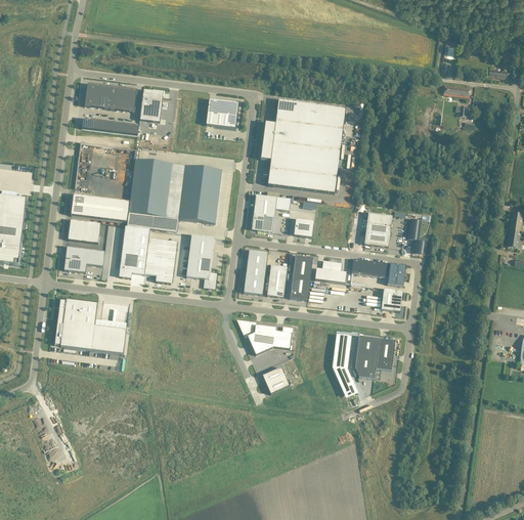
[(503,66),(503,69),(497,69),(497,68),(490,67),(489,75),(508,77),(509,70),(507,70),(507,69),(508,62),(501,62),(501,66),(503,66)]
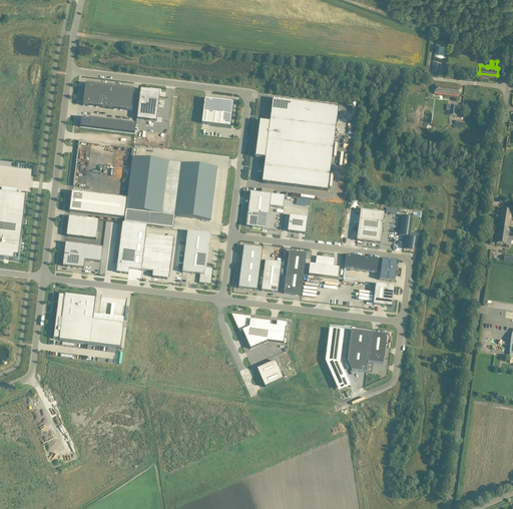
[(96,92),(98,81),(85,80),(84,91),(96,92)]
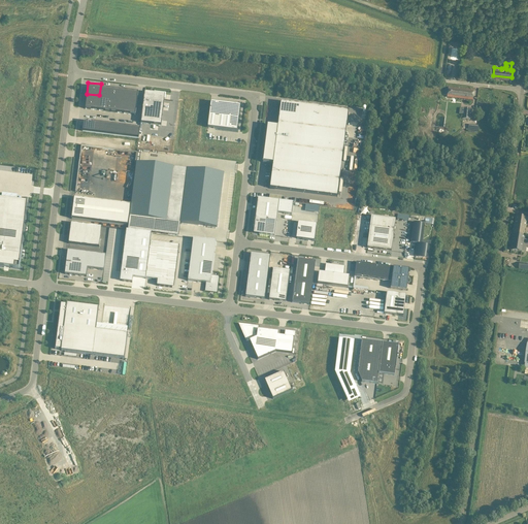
[(113,86),(101,84),(99,95),(111,97),(113,86)]
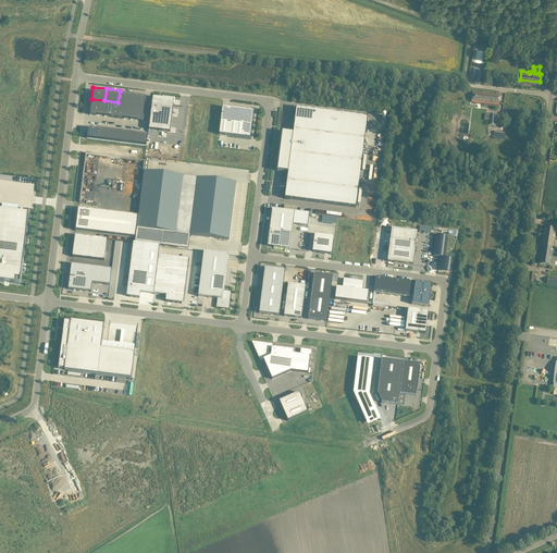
[(472,98),(493,101),(498,101),(499,91),(473,89),(472,98)]
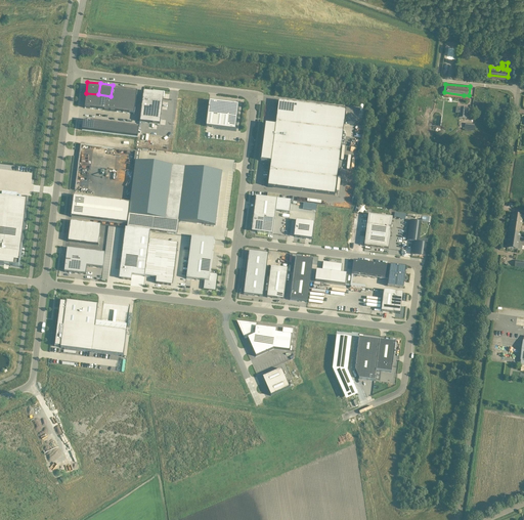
[(111,96),(123,97),(125,86),(113,85),(111,96)]
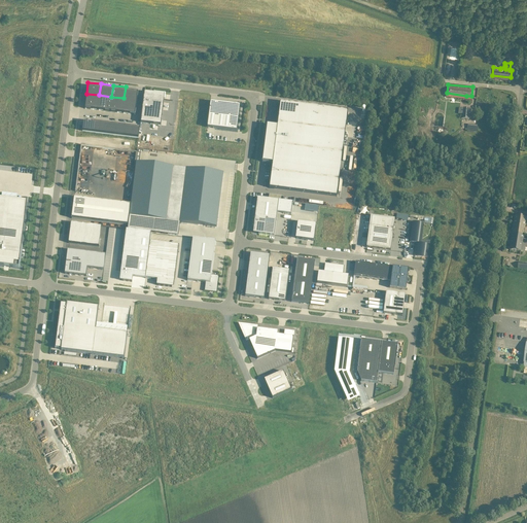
[(138,89),(126,86),(124,98),(137,100),(138,89)]
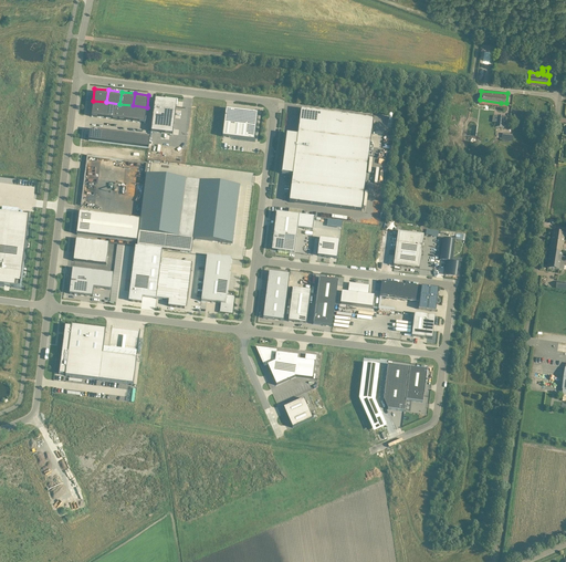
[(177,97),(155,95),(150,127),(173,131),(177,97)]
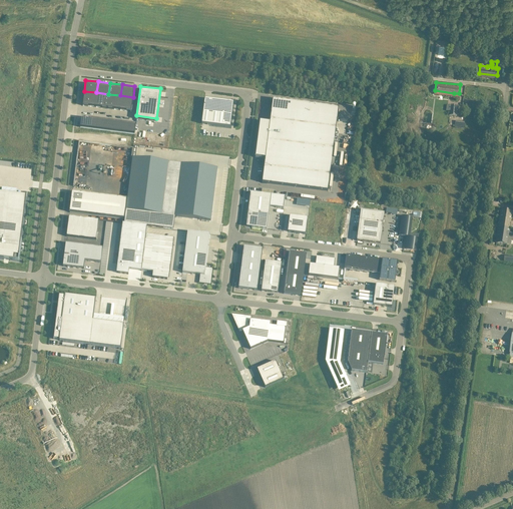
[(84,91),(83,102),(95,103),(96,92),(84,91)]
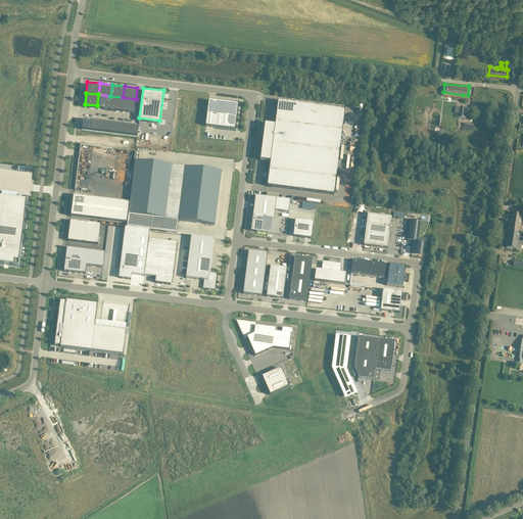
[(110,96),(98,94),(97,105),(109,107),(110,96)]
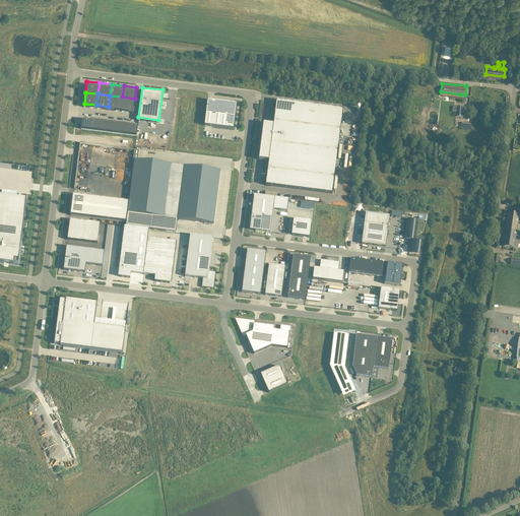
[(122,97),(110,95),(109,107),(121,108),(122,97)]
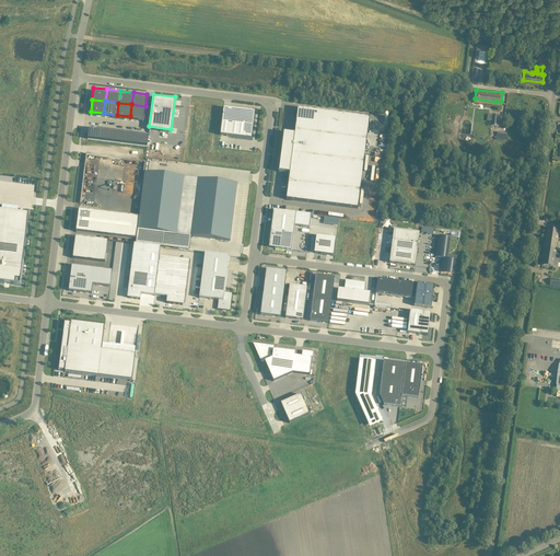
[(146,106),(131,104),(130,116),(143,118),(146,106)]
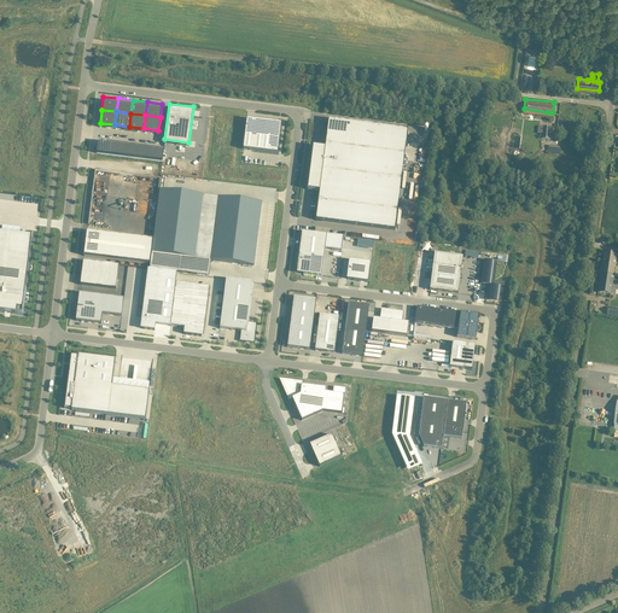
[(246,115),(243,145),(278,150),(281,120),(246,115)]
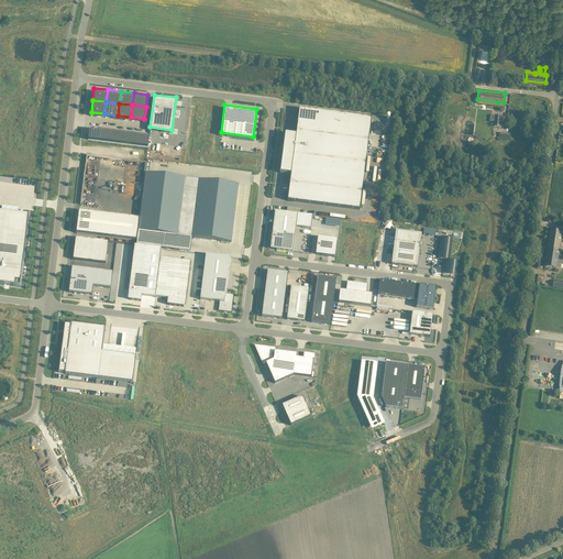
[(291,171),(288,197),(360,206),(372,114),(299,105),(296,131),(291,131),(290,133),(287,136),(286,143),(284,143),(280,170),(291,171)]
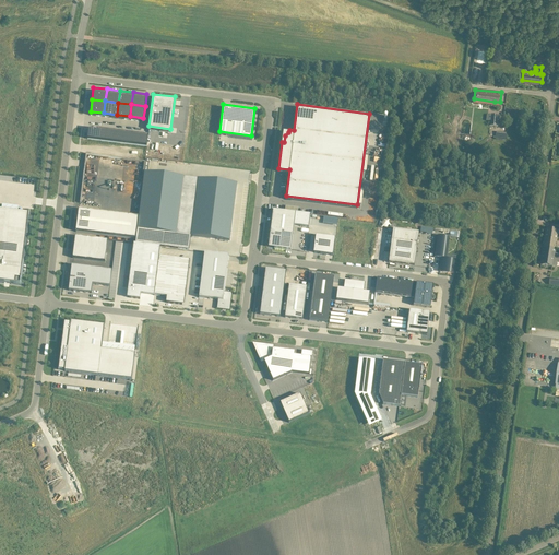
[(489,122),(498,124),(499,111),(490,110),(489,122)]
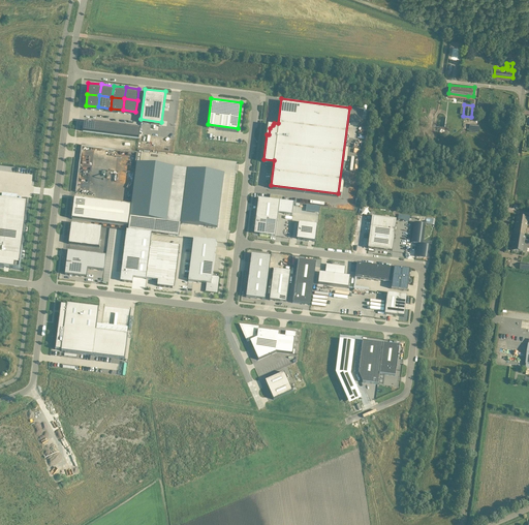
[(84,118),(83,128),(94,129),(95,119),(84,118)]
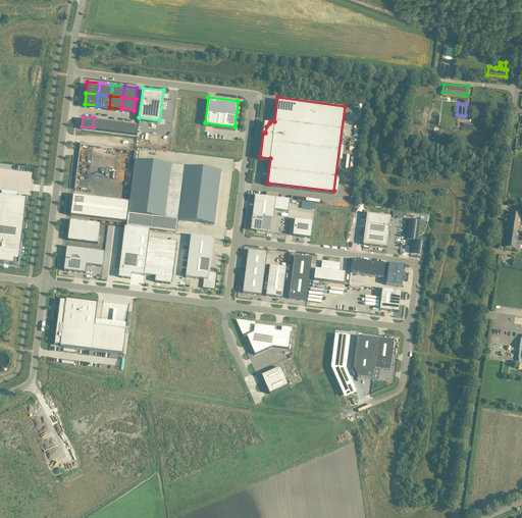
[(94,117),(93,127),(104,128),(105,118),(94,117)]
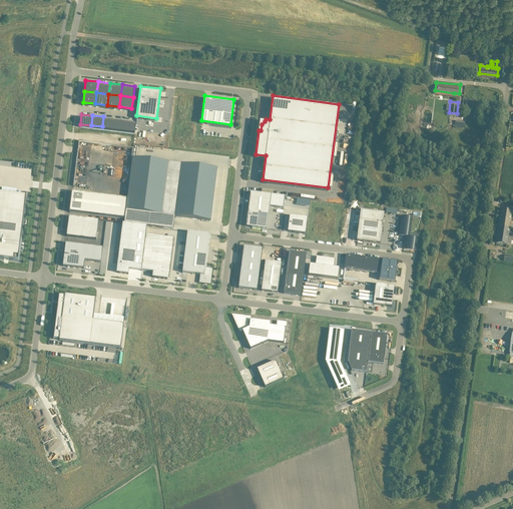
[(103,116),(102,126),(113,128),(114,118),(103,116)]
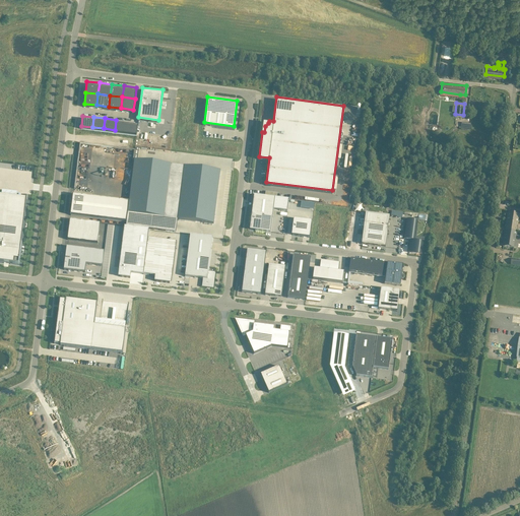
[(116,120),(115,130),(126,131),(127,121),(116,120)]
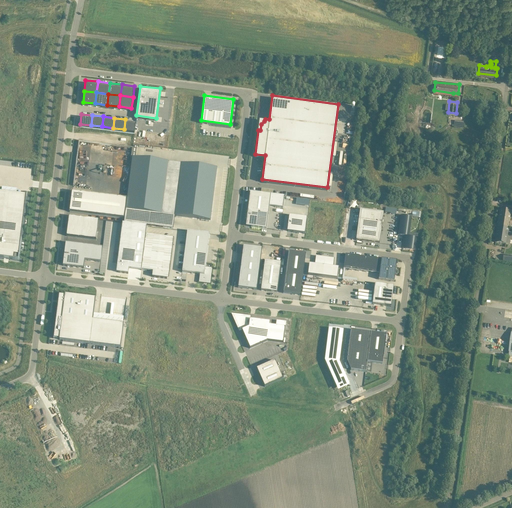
[(125,119),(124,129),(135,130),(136,120),(125,119)]
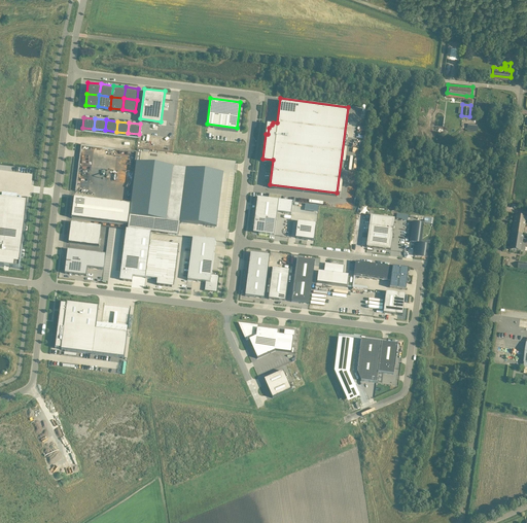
[(136,159),(130,212),(167,217),(173,163),(136,159)]
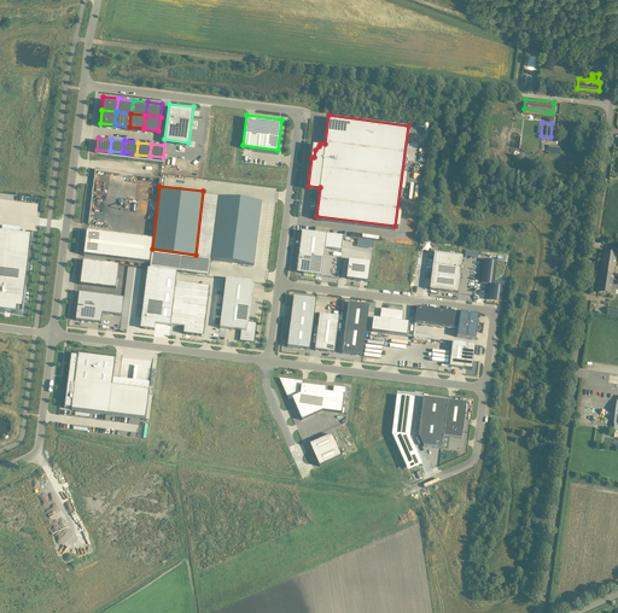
[(219,193),(210,256),(254,262),(262,198),(219,193)]
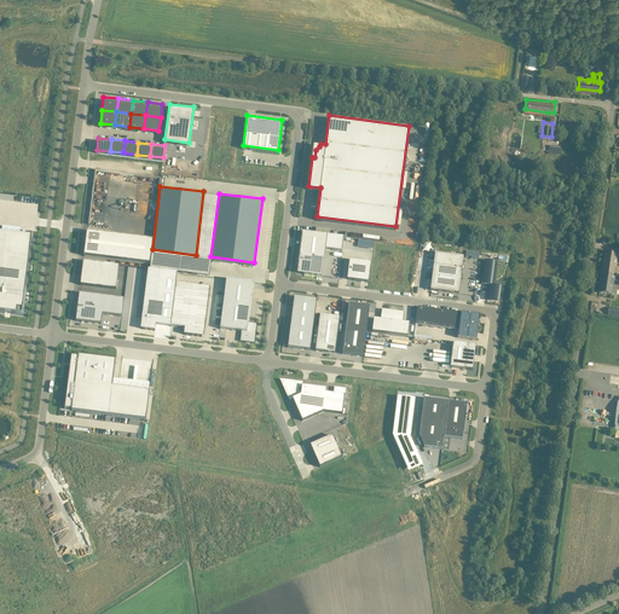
[(32,232),(0,227),(0,307),(22,310),(32,232)]
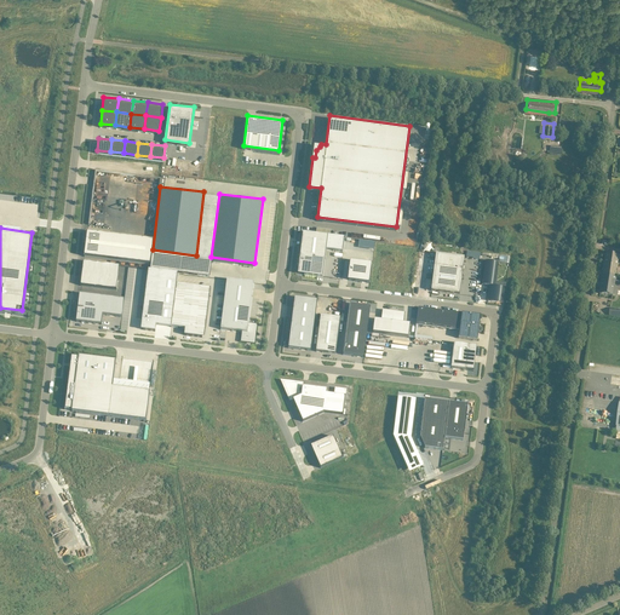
[(86,240),(84,252),(150,260),(153,236),(92,229),(87,228),(86,240)]
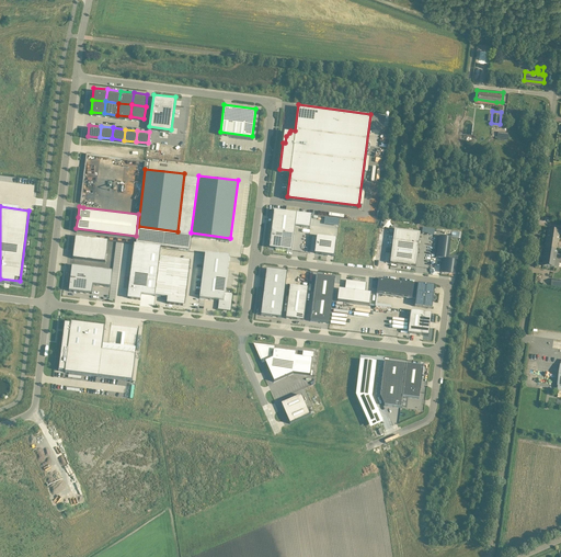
[(297,209),(274,206),(270,238),(271,238),(271,243),(275,243),(275,245),(293,247),(295,223),(297,209)]
